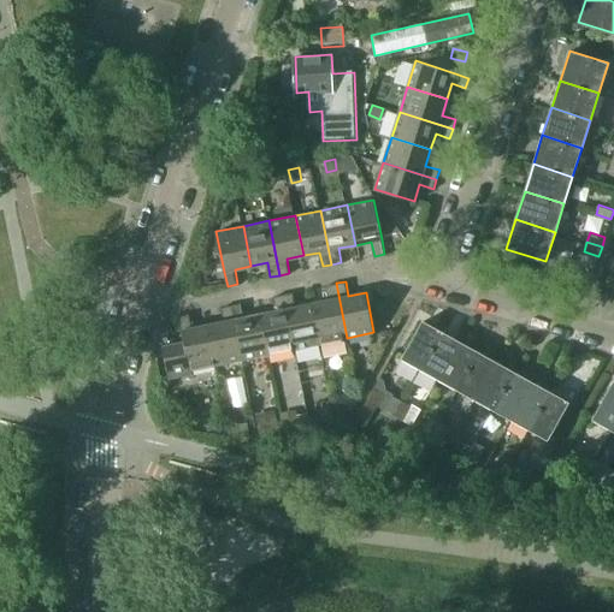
[(329,299),(313,303),(320,343),(347,338),(336,283),(326,285),(329,299)]
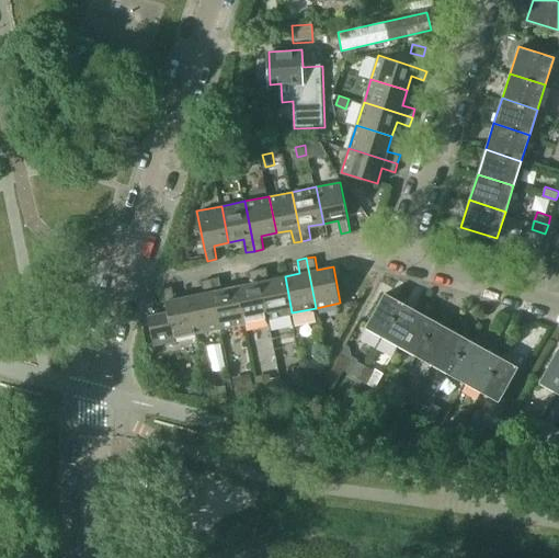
[(259,268),(269,317),(292,312),(285,276),(270,279),(266,266),(259,268)]
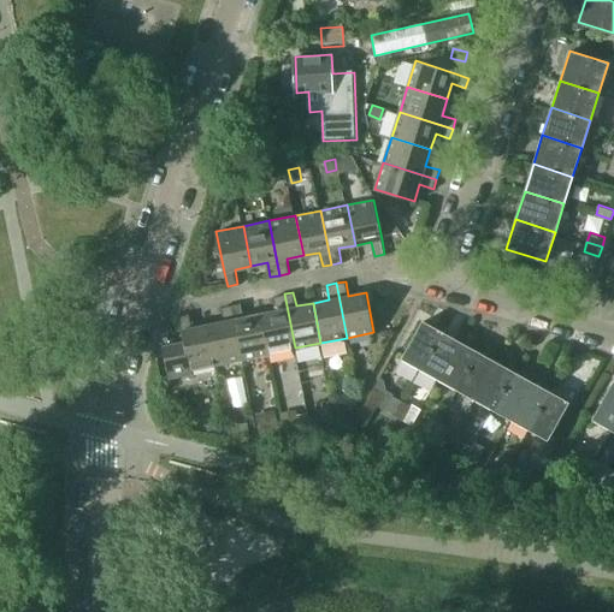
[(277,310),(261,313),(269,354),(295,348),(284,293),(275,296),(277,310)]
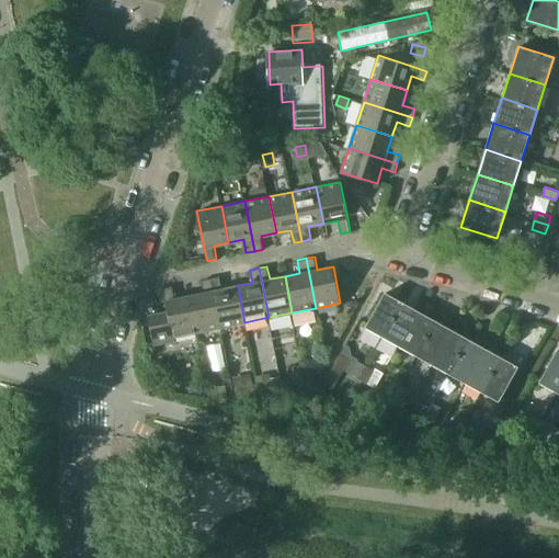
[(223,288),(219,275),(212,277),(221,327),(244,322),(238,285),(223,288)]
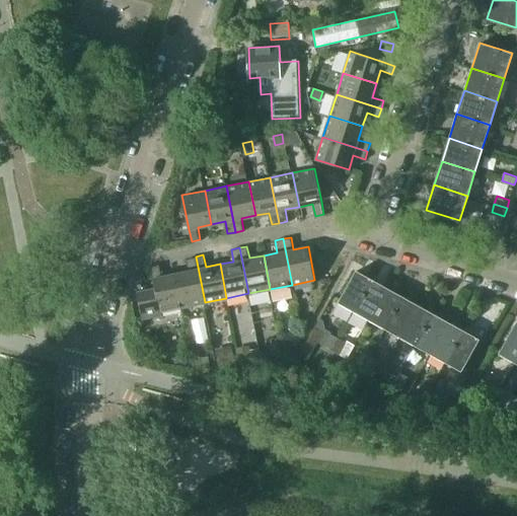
[(190,270),(175,273),(182,307),(205,302),(196,256),(188,259),(190,270)]
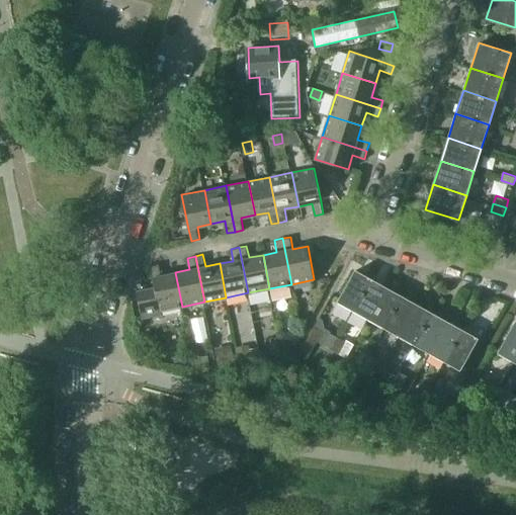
[(159,263),(151,265),(153,277),(155,287),(137,290),(143,317),(161,313),(161,311),(182,307),(175,272),(162,275),(159,263)]
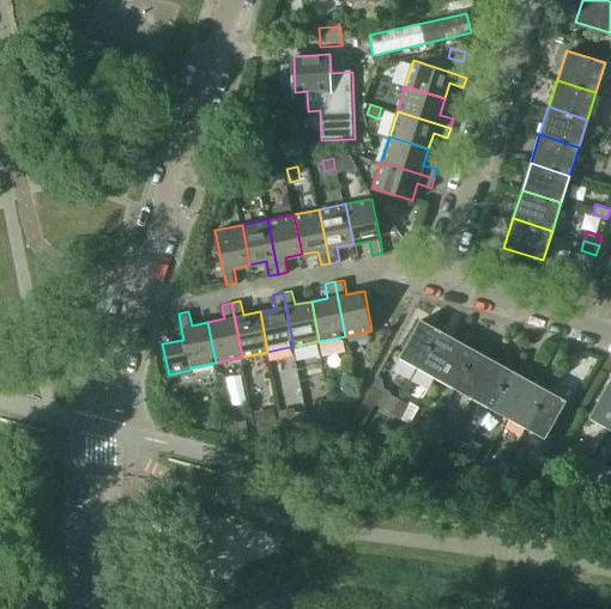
[(440,329),(421,318),(400,357),(418,366),(440,329)]
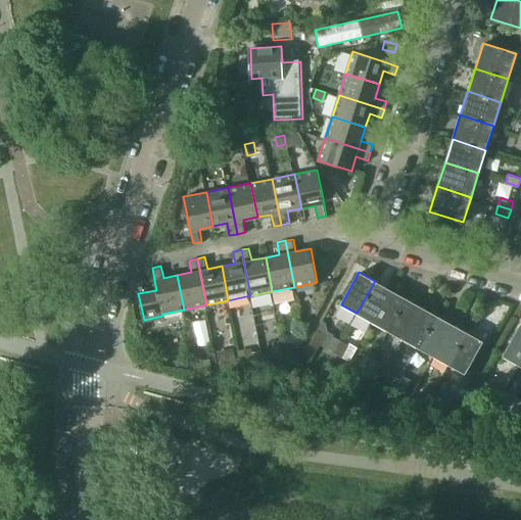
[(390,290),(375,281),(357,313),(373,322),(390,290)]
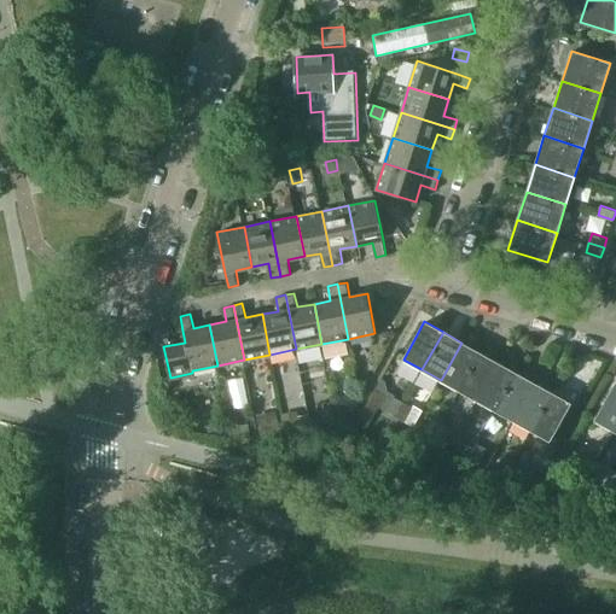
[(480,352),(462,343),(441,380),(459,390),(480,352)]
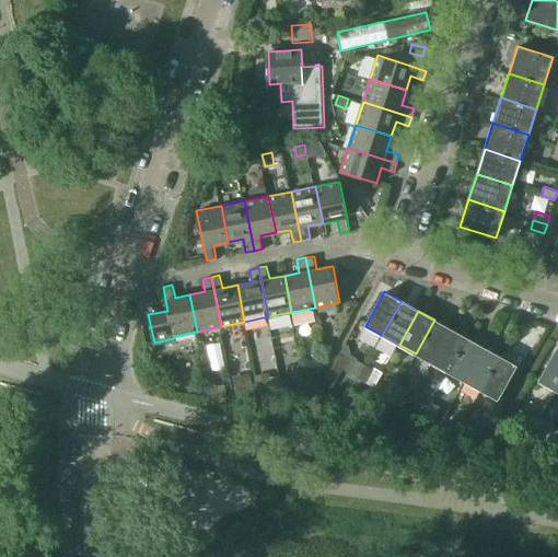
[(451,328),(434,320),(416,354),(432,363),(451,328)]
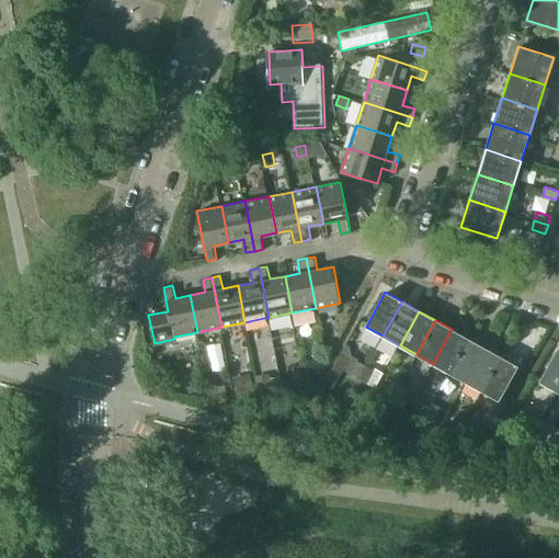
[(468,339),(452,329),(433,364),(448,373),(468,339)]
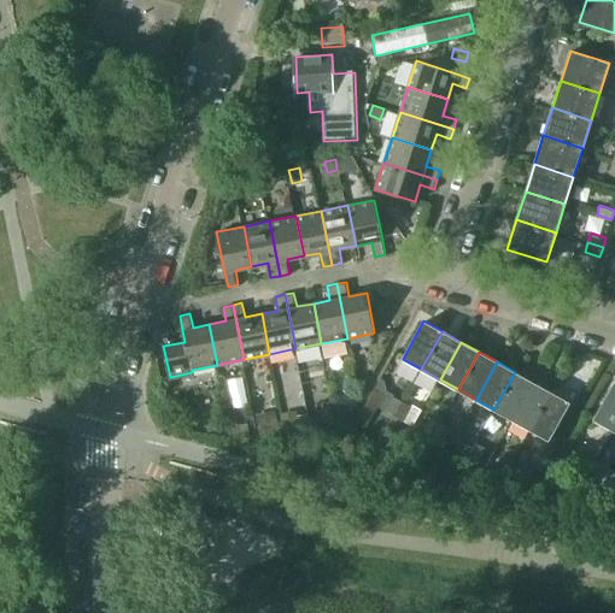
[(533,382),(515,372),(493,410),(513,419),(533,382)]
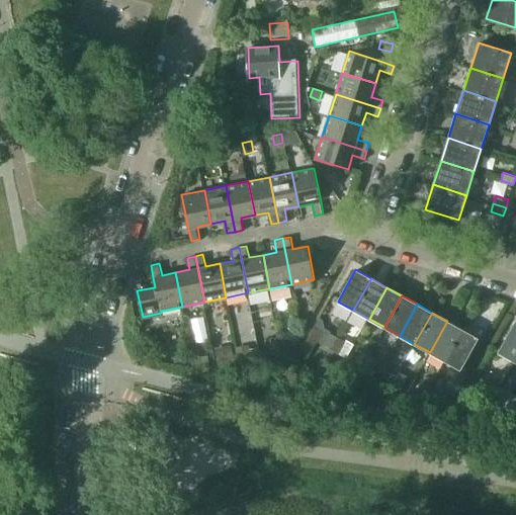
[(462,329),(447,321),(430,352),(445,361),(462,329)]
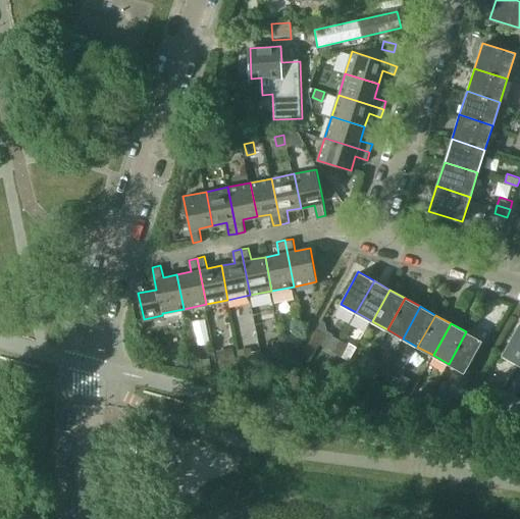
[(519,325),(502,355),(517,364),(519,359),(519,325)]
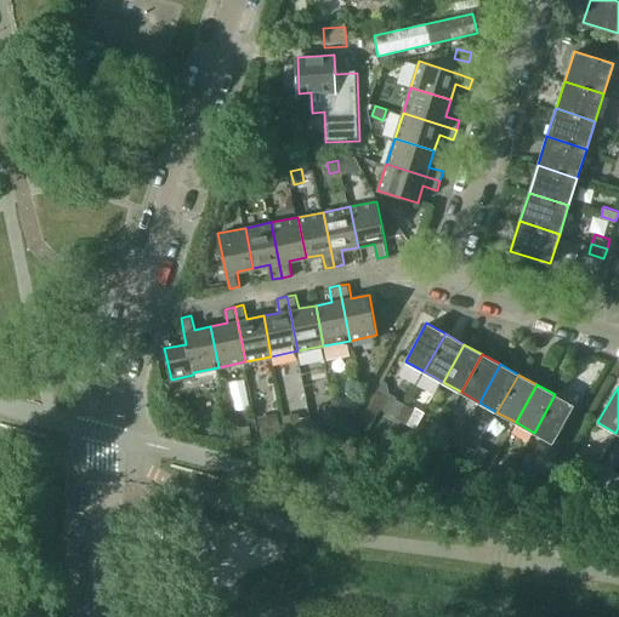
[(378,390),(353,434),(364,440),(381,409),(388,396),(378,390)]
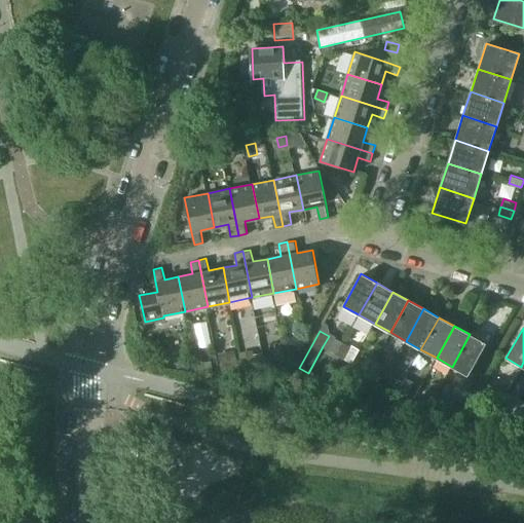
[(485,343),(470,334),(452,367),(468,375),(485,343)]
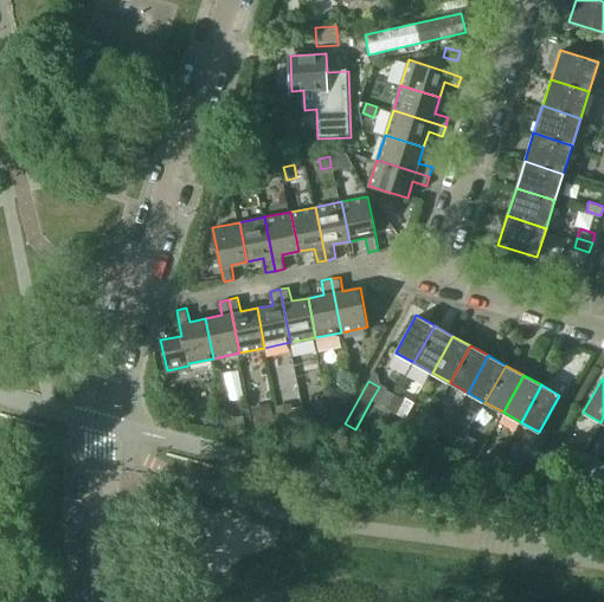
[(340,386),(332,401),(345,408),(353,393),(340,386)]
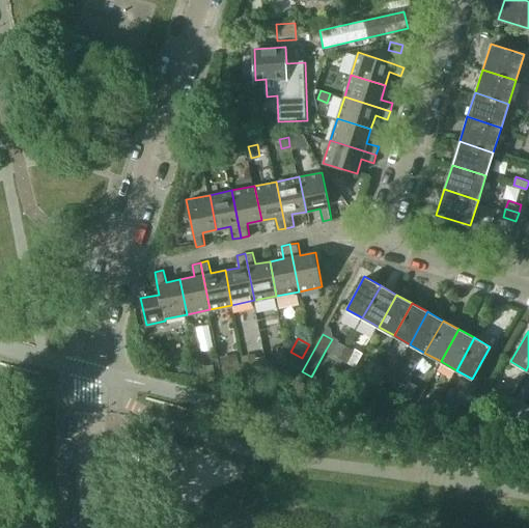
[(332,339),(326,350),(332,353),(337,342),(332,339)]
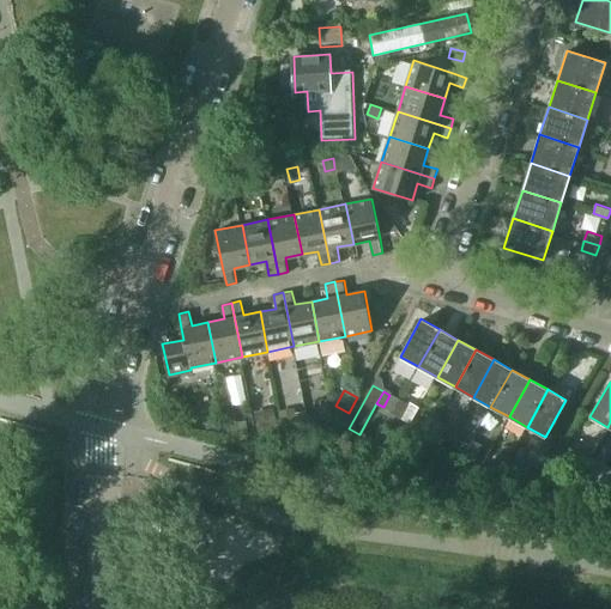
[(389,395),(383,407),(392,412),(393,412),(400,397),(392,393),(389,395)]
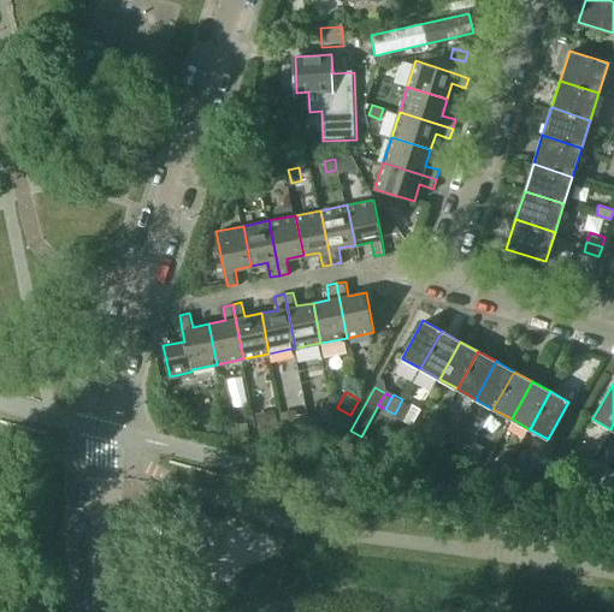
[(329,399),(317,403),(320,421),(334,419),(329,399)]
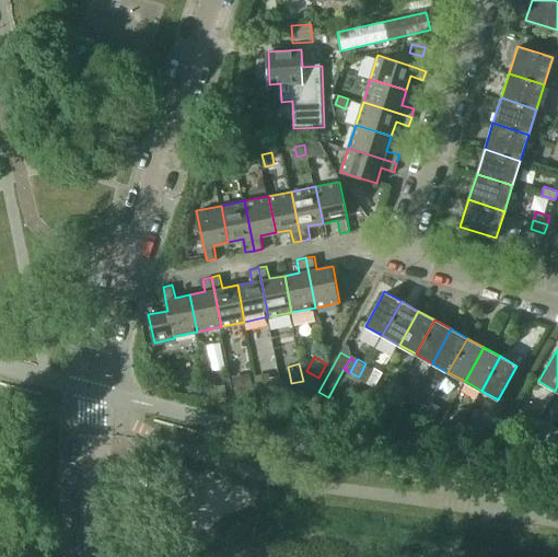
[(375,366),(374,369),(368,381),(375,385),(384,371),(375,366)]
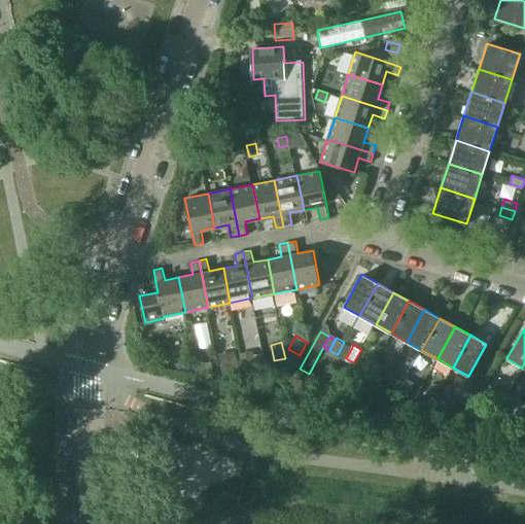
[(263,352),(243,356),(246,371),(266,367),(263,352)]
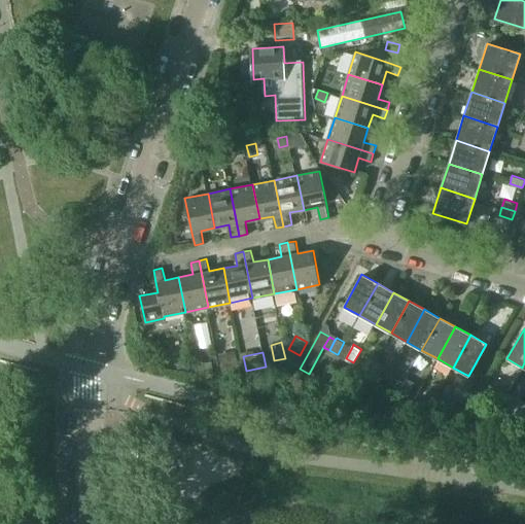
[(237,353),(220,356),(223,371),(240,367),(237,353)]
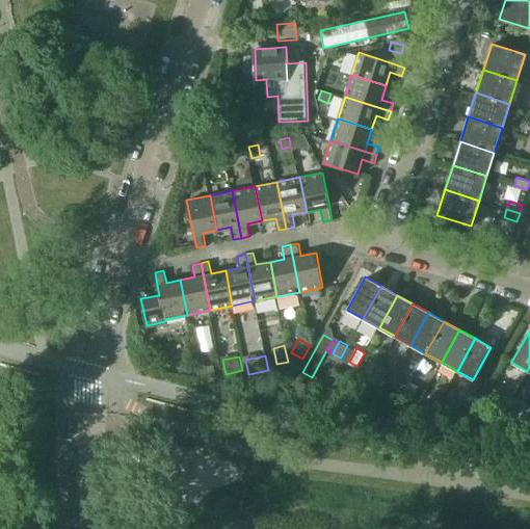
[(365,371),(373,375),(379,364),(372,360),(365,371)]
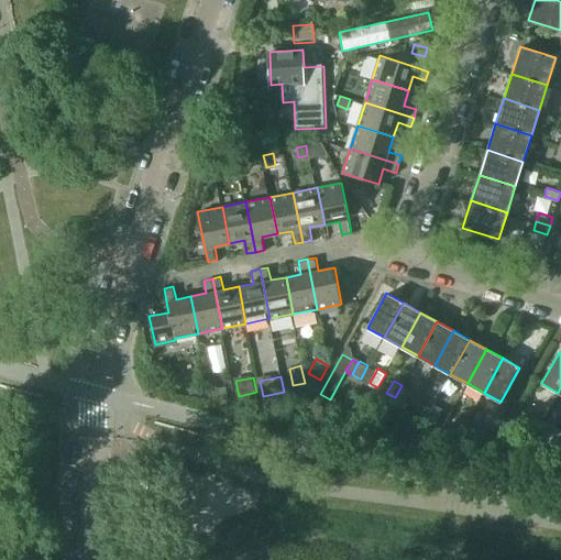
[(218,387),(210,388),(212,399),(215,399),(229,397),(227,385),(218,387)]
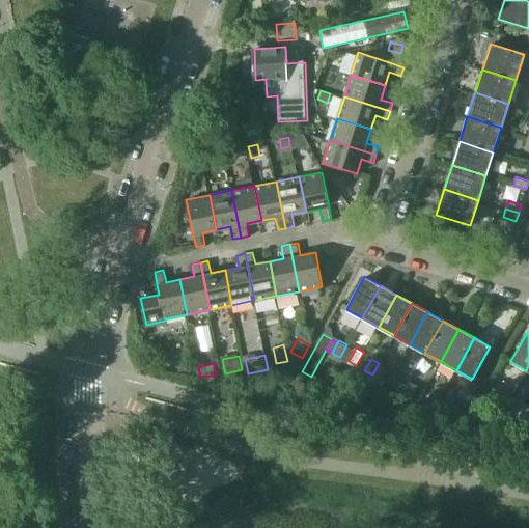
[(417,385),(410,380),(402,392),(411,396),(417,385)]
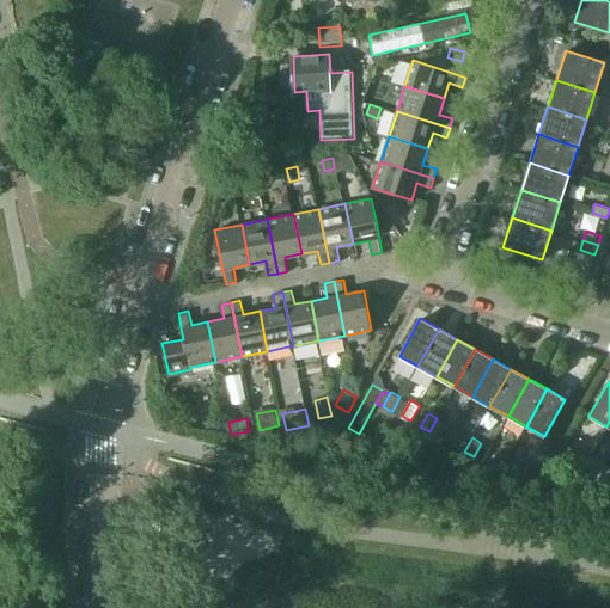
[(575,464),(584,468),(591,454),(583,450),(575,464)]
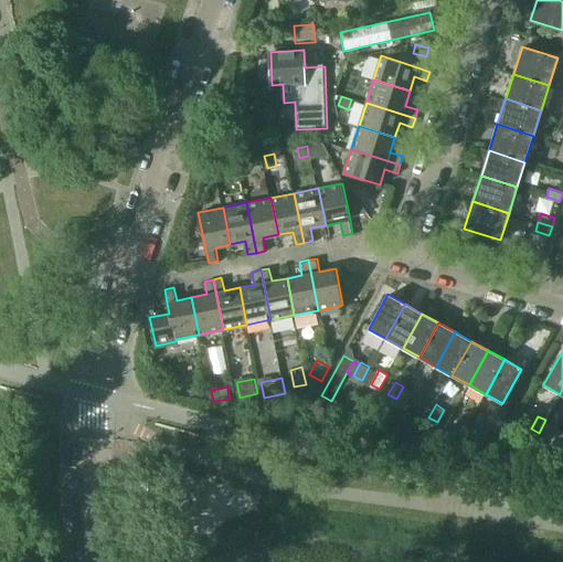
[(455,432),(463,436),(469,423),(461,419),(455,432)]
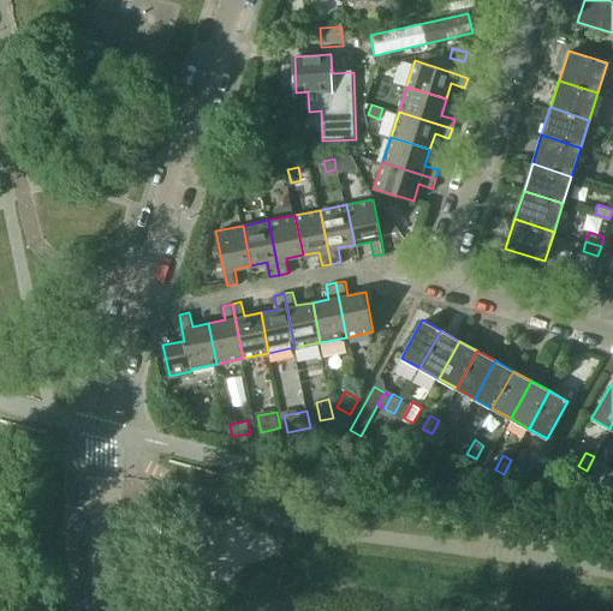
[(612,467),(602,462),(594,456),(587,471),(606,481),(612,472),(612,467)]
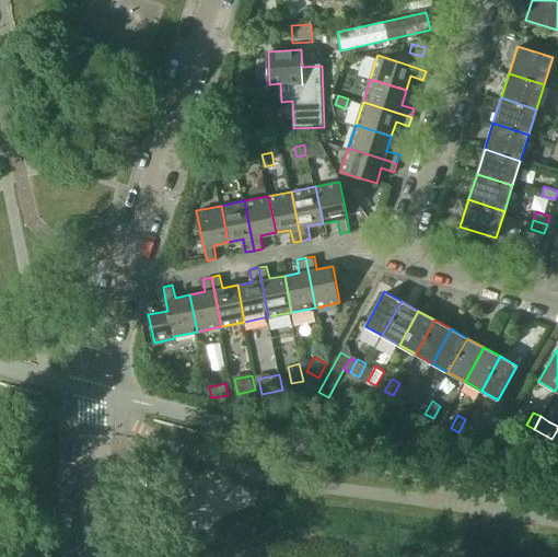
[(488,432),(473,424),(465,419),(458,432),(466,437),(480,444),(488,432)]
